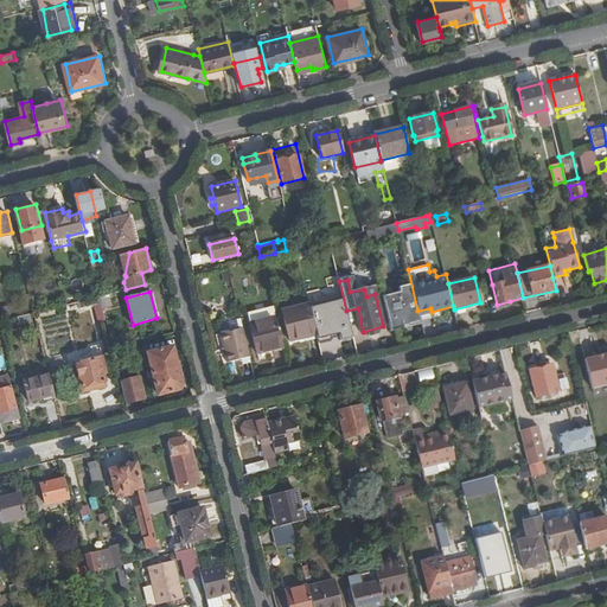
[(114,306),(110,293),(101,295),(103,308),(114,306)]
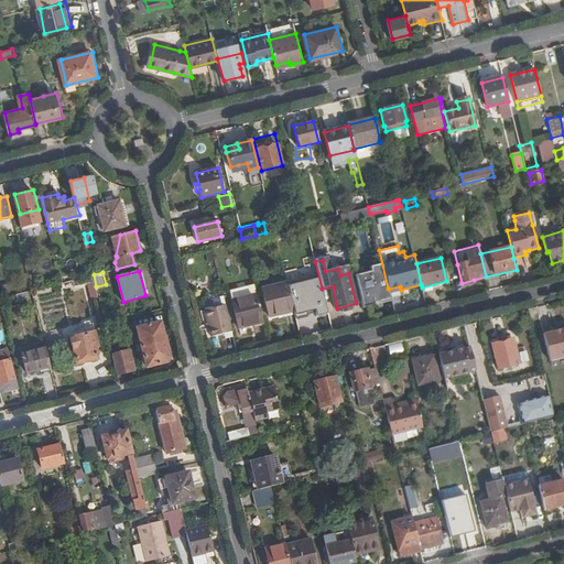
[(269,317),(294,311),(292,303),(289,290),(286,281),(262,288),(269,317)]
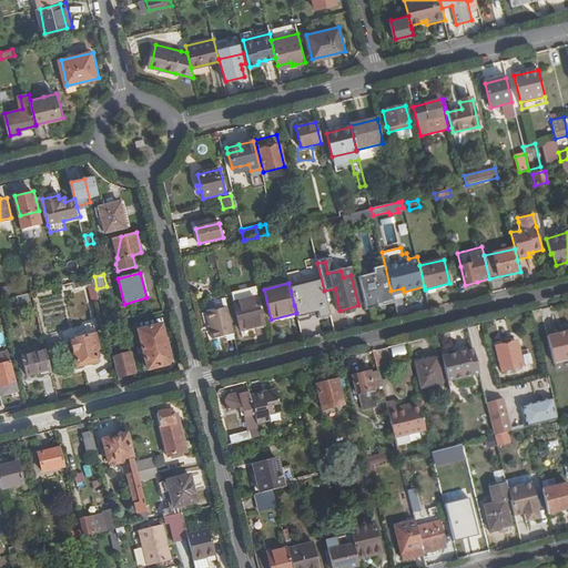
[(241,330),(265,324),(256,286),(231,292),(241,330)]
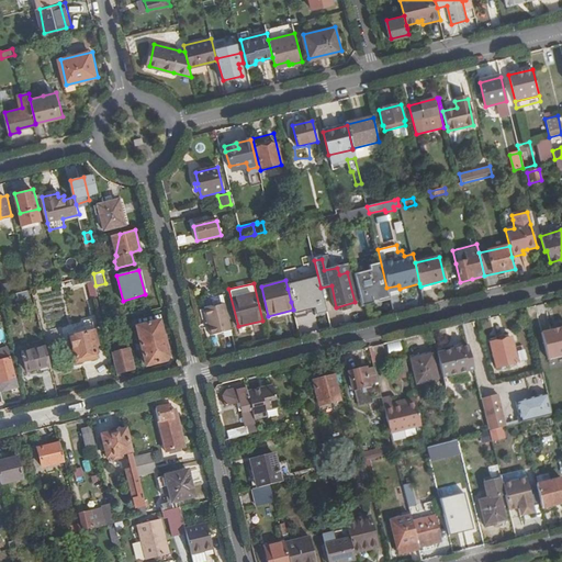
[(288,289),(291,302),(312,298),(308,284),(288,289)]
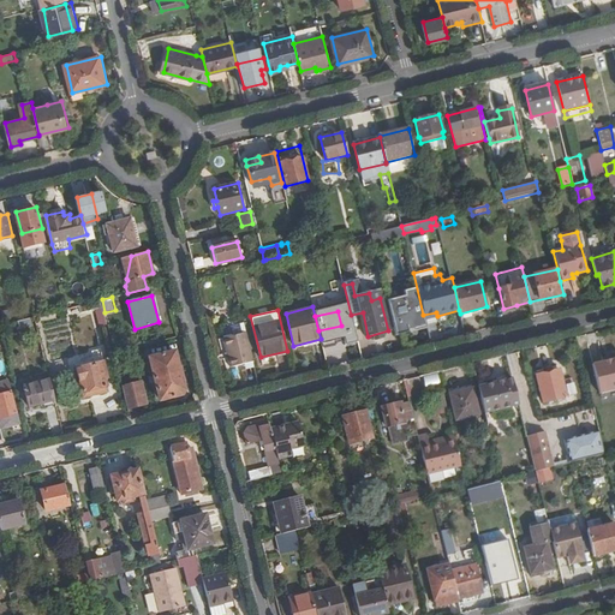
[(436,312),(423,315),(425,322),(437,320),(437,316),(436,312)]
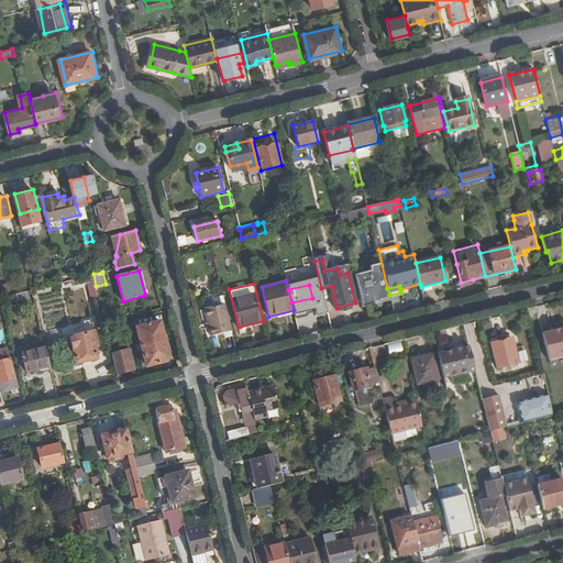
[(211,337),(232,331),(225,305),(205,310),(211,337)]
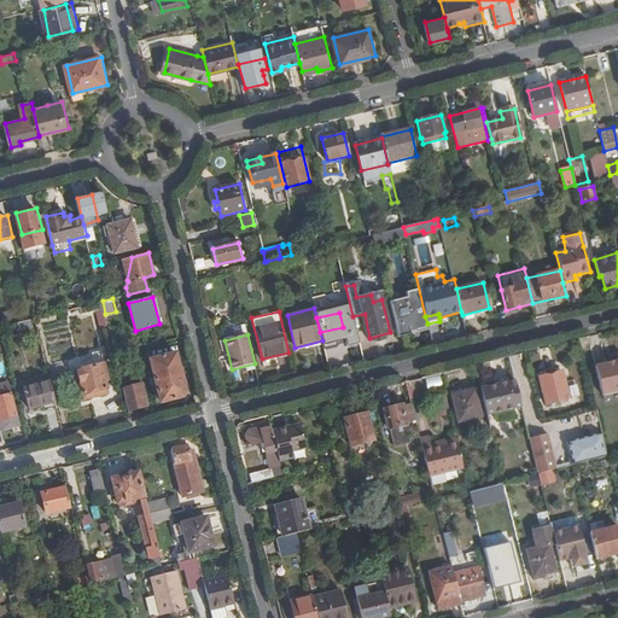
[(175,353),(151,359),(161,402),(184,397),(186,391),(175,353)]
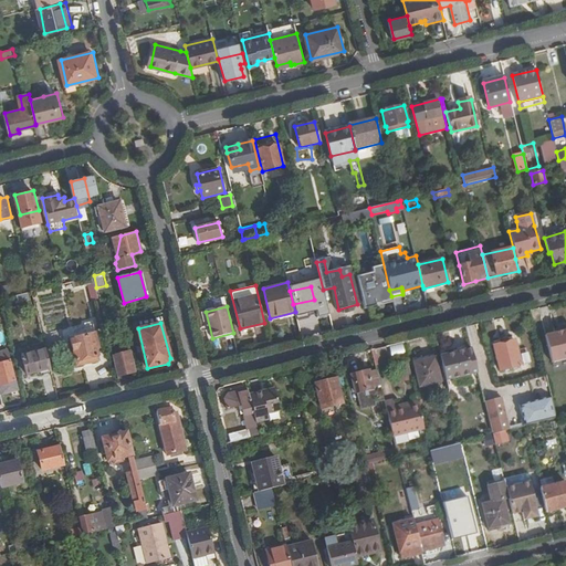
[(565,357),(565,329),(547,335),(554,362),(565,357)]
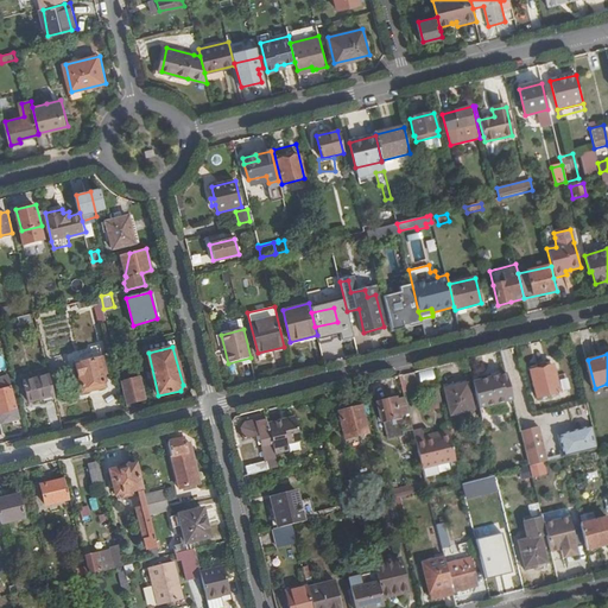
[(106,387),(101,371),(106,369),(103,356),(75,363),(78,374),(62,378),(65,397),(106,387)]
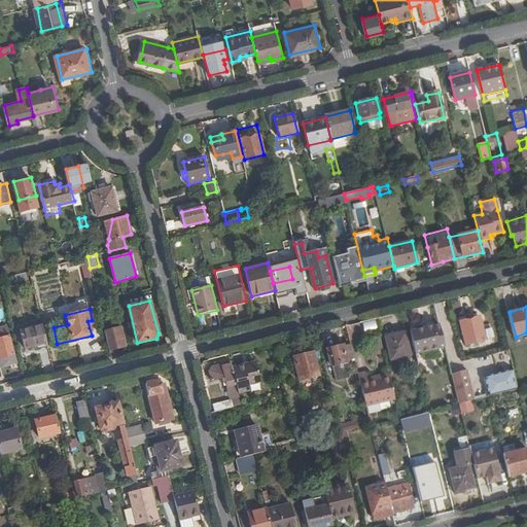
[(473,317),(465,319),(459,321),(465,345),(485,340),(480,316),(473,317)]
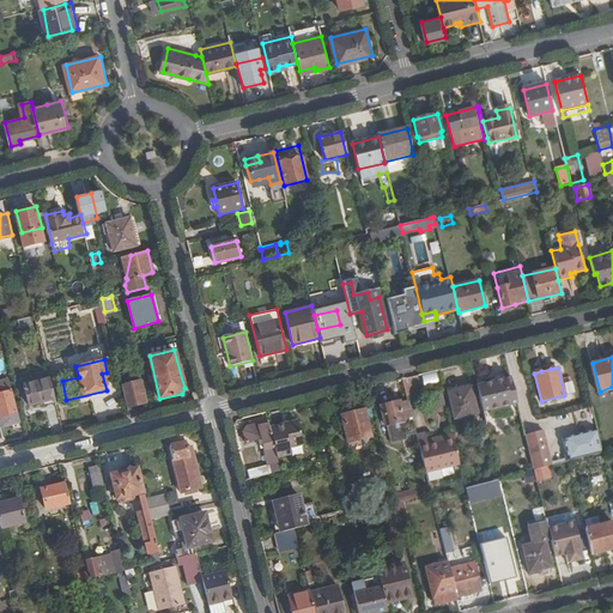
[(424,386),(438,383),(437,372),(422,375),(424,386)]
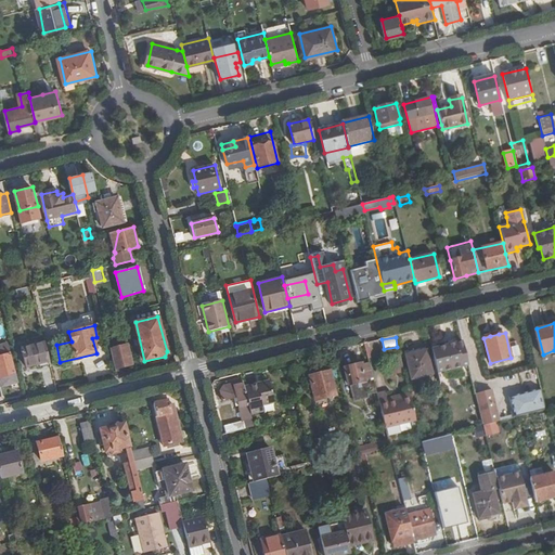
[(430,348),(437,372),(468,364),(462,339),(443,345),(444,348),(437,350),(436,347),(430,348)]
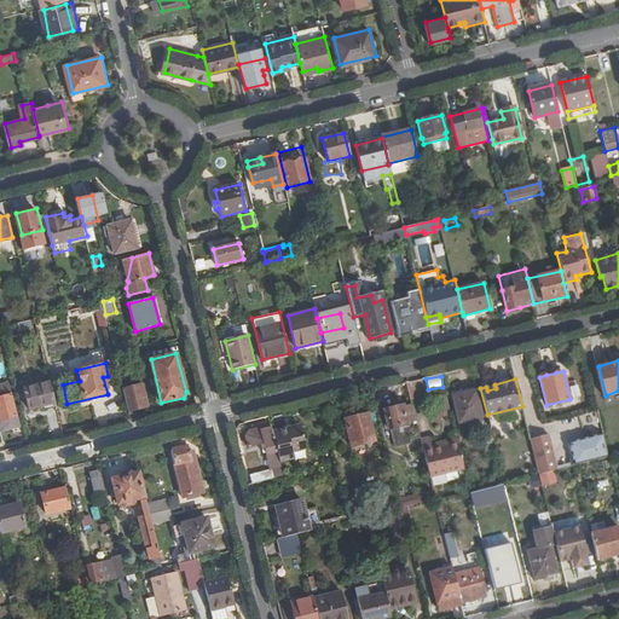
[(23,426),(11,382),(0,385),(0,420),(1,421),(4,432),(23,426)]
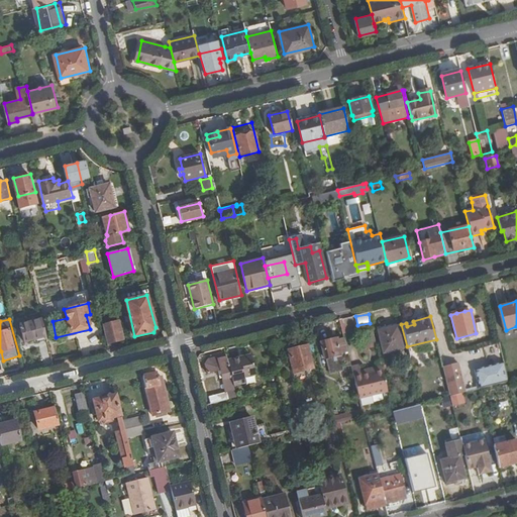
[(27,342),(47,337),(43,319),(22,324),(27,342)]
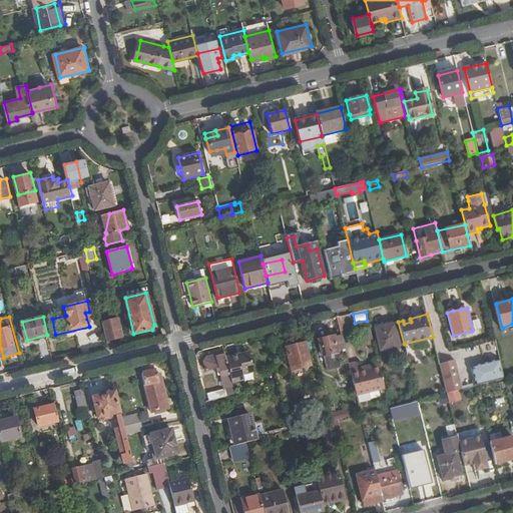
[(117,318),(101,323),(106,341),(122,337),(117,318)]
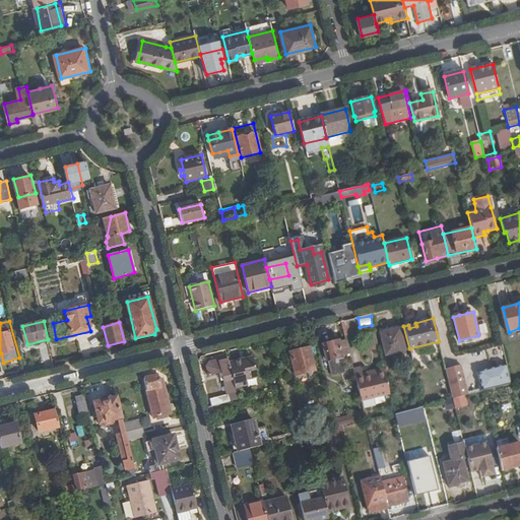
[(404,350),(399,328),(380,332),(386,354),(404,350)]
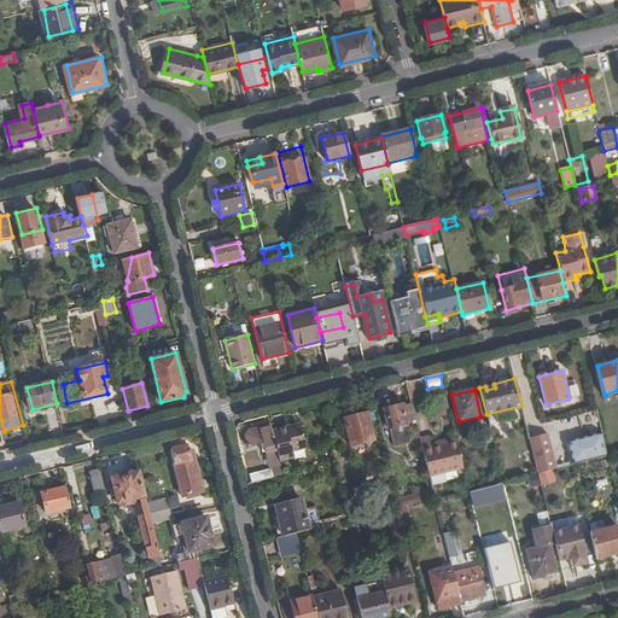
[(415,421),(412,406),(403,408),(403,404),(383,409),(388,430),(390,429),(395,447),(410,443),(408,436),(415,435),(413,421),(415,421)]
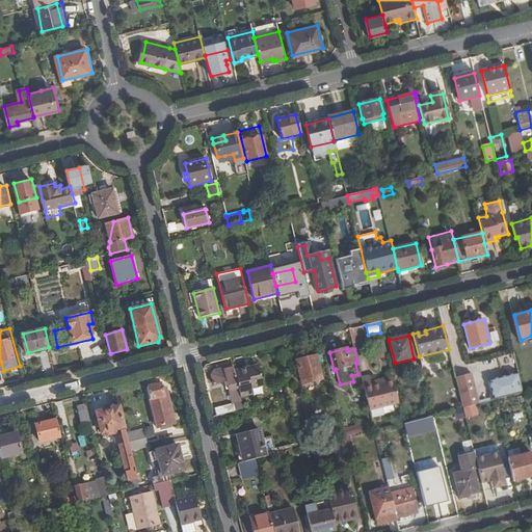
[(419,356),(420,365),(450,356),(449,349),(419,356)]
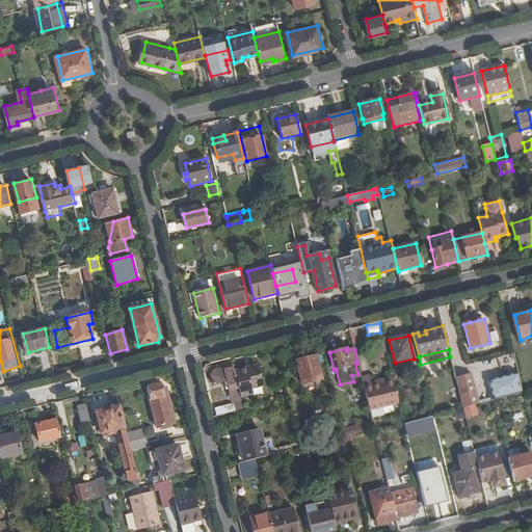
[(322,378),(317,355),(296,361),(302,382),(322,378)]
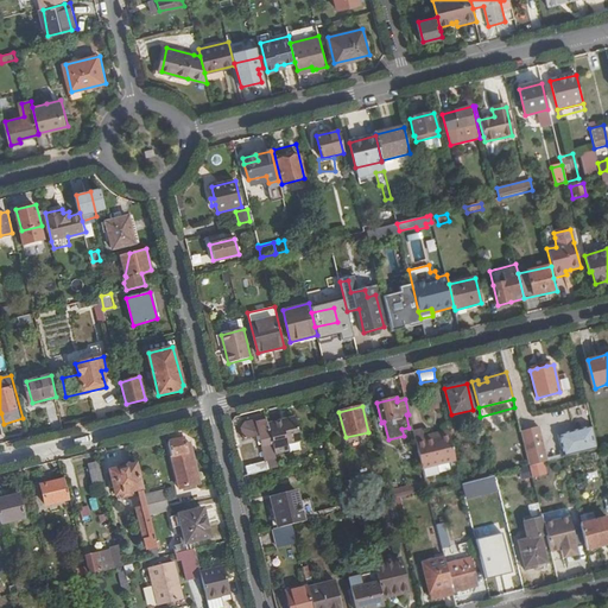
[(520,430),(515,411),(507,412),(513,432),(520,430)]
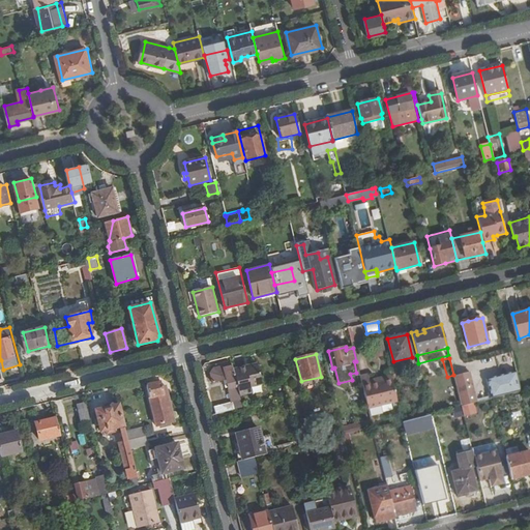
[(233,370),(239,395),(252,392),(251,386),(262,384),(257,363),(233,370)]
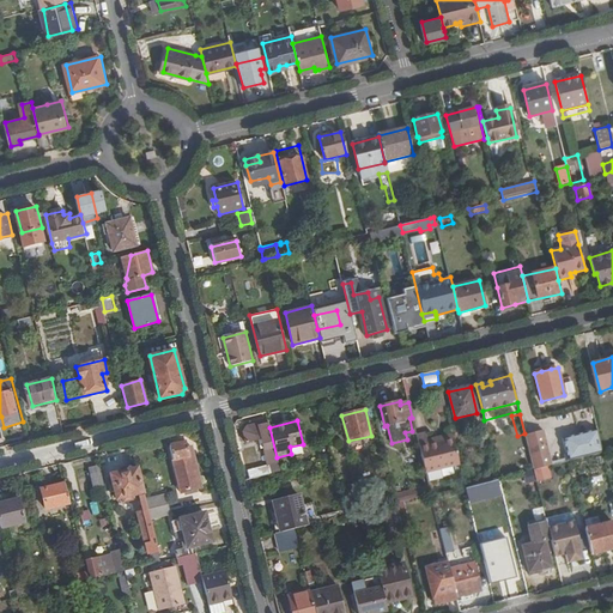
[(255,478),(280,472),(277,457),(269,428),(268,423),(258,426),(256,424),(247,426),(243,432),(246,443),(261,439),(267,466),(253,469),(255,478)]
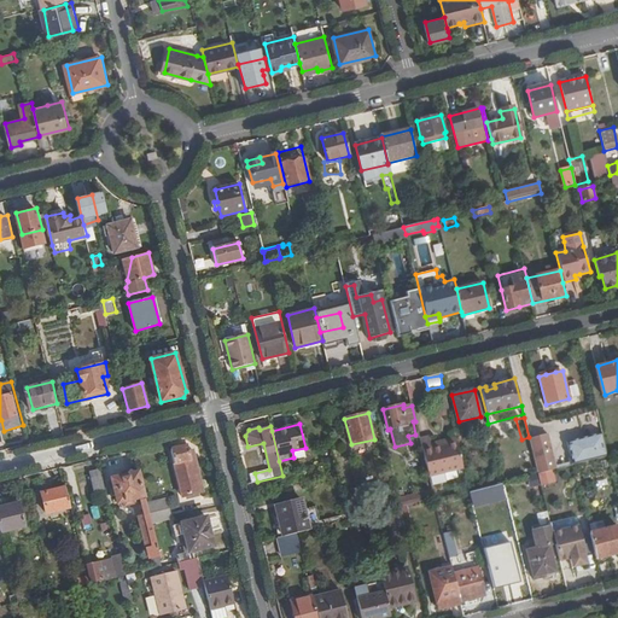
[(535,461),(537,473),(557,468),(548,432),(529,437),(529,438),(535,461)]
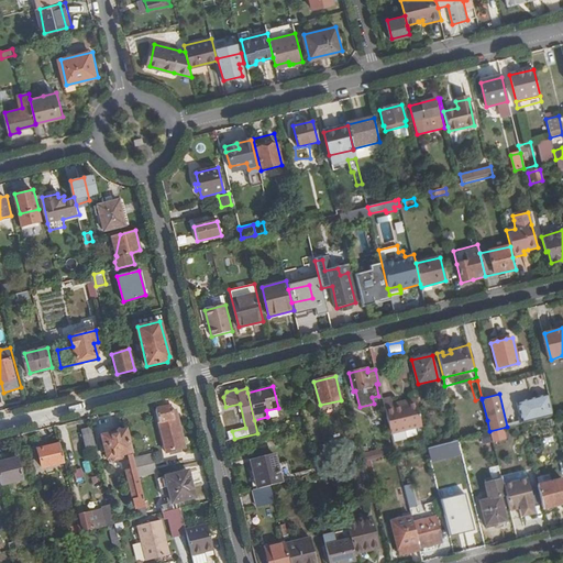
[(517,403),(522,423),(553,416),(549,394),(517,403)]
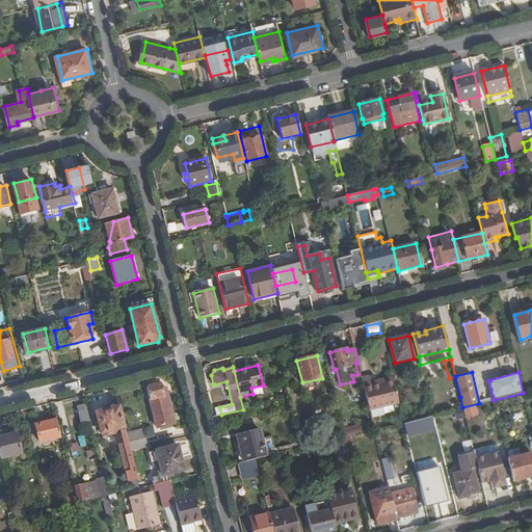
[(370,374),(362,376),(369,409),(399,402),(394,380),(388,382),(373,386),(372,382),(370,374)]
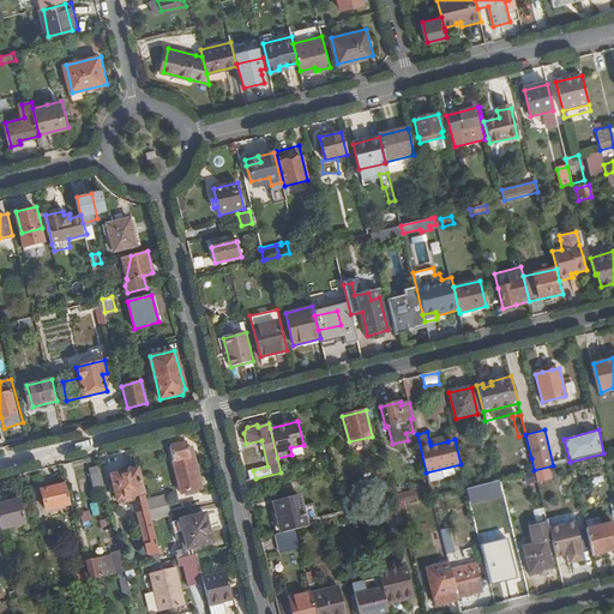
[(169,446),(181,494),(199,489),(196,471),(199,471),(193,446),(188,447),(186,443),(169,446)]
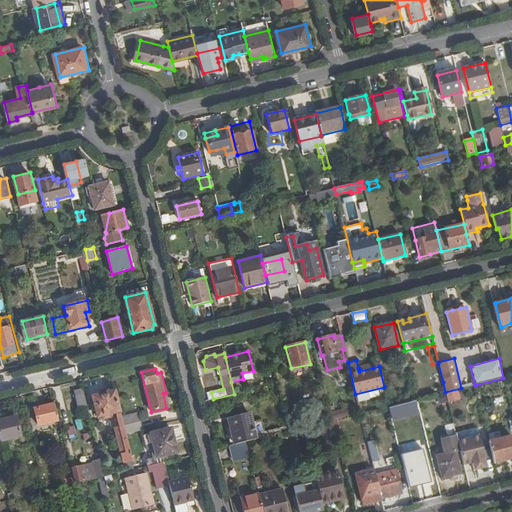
[(445,392),(447,401),(460,398),(467,396),(474,394),(476,401),(478,400),(475,385),(461,388),(445,392)]
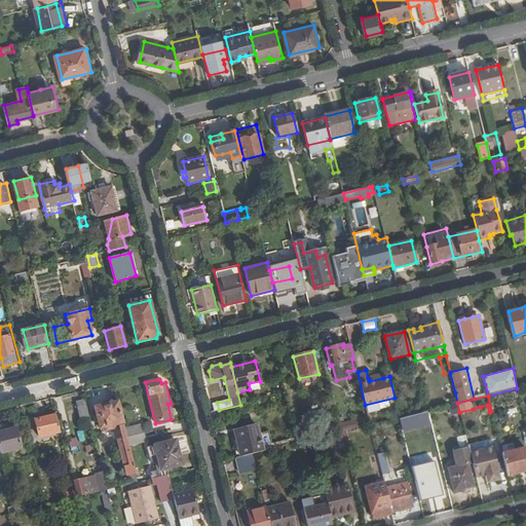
[(85,400),(78,402),(76,402),(77,406),(80,419),(89,417),(85,400)]
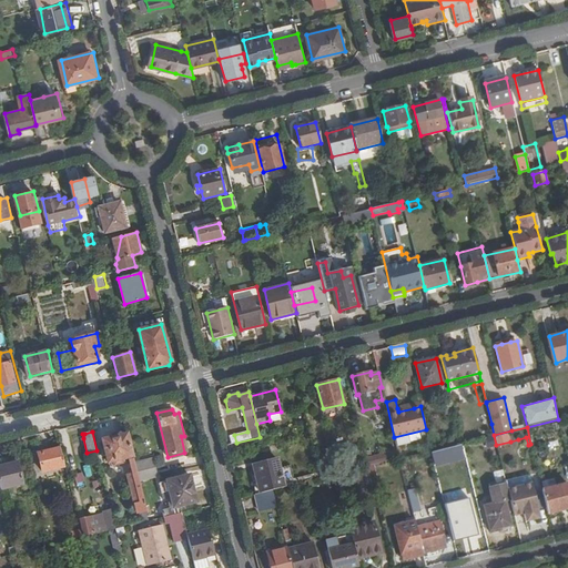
[(140,514),(142,523),(149,520),(139,480),(128,433),(102,439),(108,463),(129,458),(132,473),(127,474),(137,515),(140,514)]
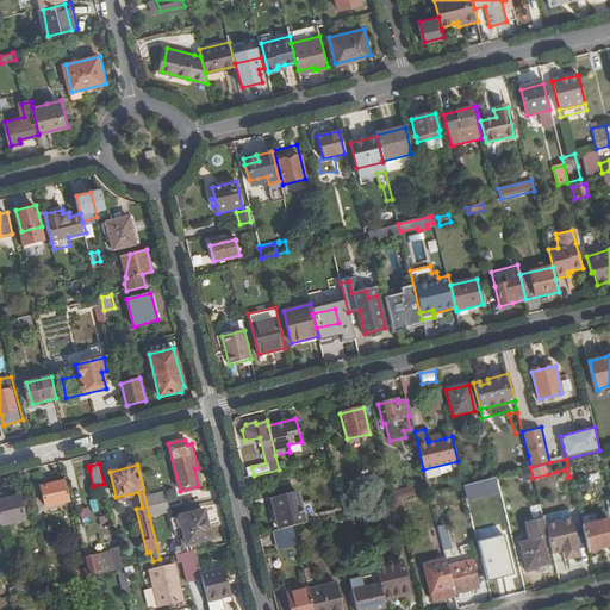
[(556,472),(548,474),(551,485),(560,483),(556,472)]
